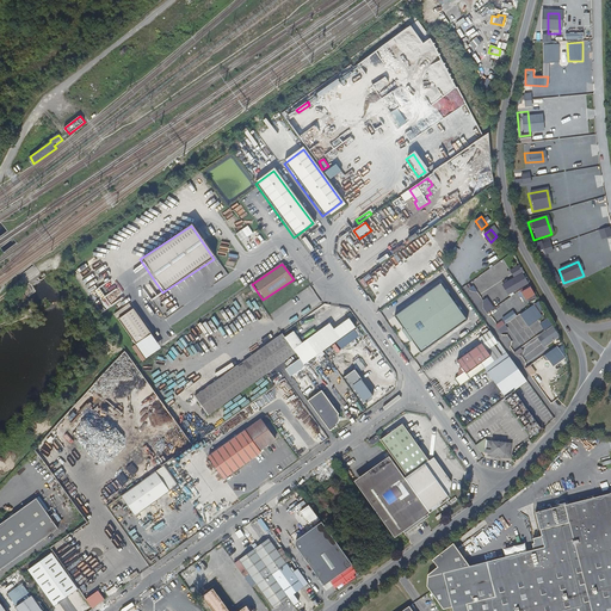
[(513,277),(524,272),(520,265),(510,270),(513,277)]
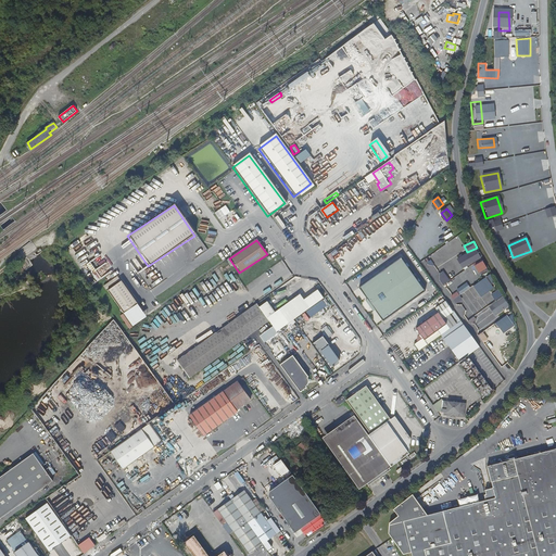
[(463,268),(481,257),(476,249),(457,260),(463,268)]
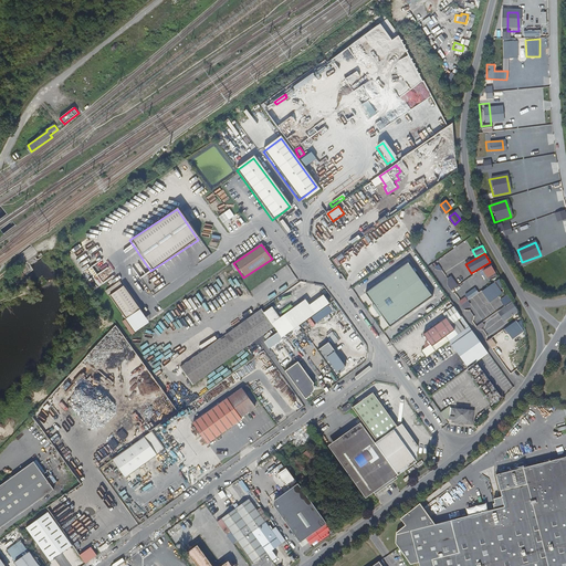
[(376,306),(376,308),(377,310),(378,311),(379,310),(390,325),(433,295),(409,261),(367,291),(377,306),(376,306)]
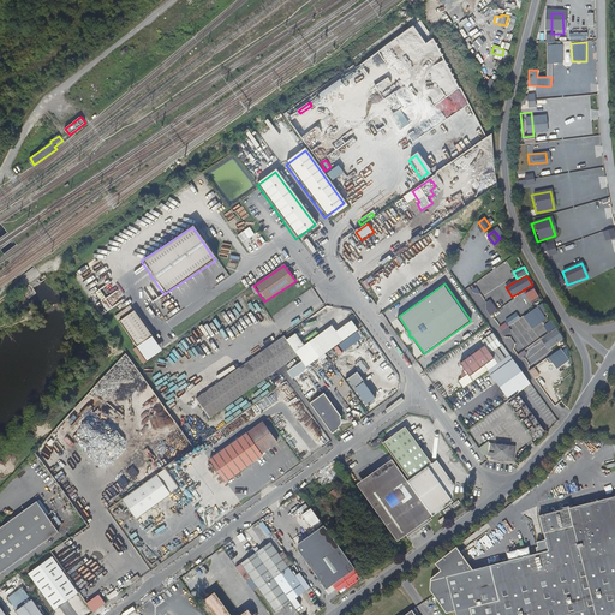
[(530,309),(541,302),(535,290),(525,294),(523,297),(525,300),(527,298),(531,303),(527,305),(530,309)]
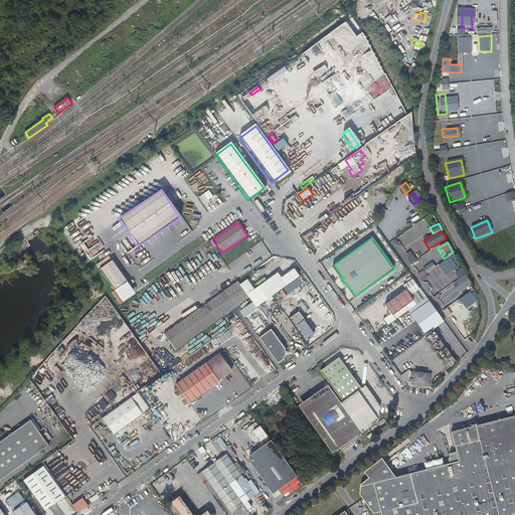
[(207,255),(213,251),(207,243),(201,247),(207,255)]
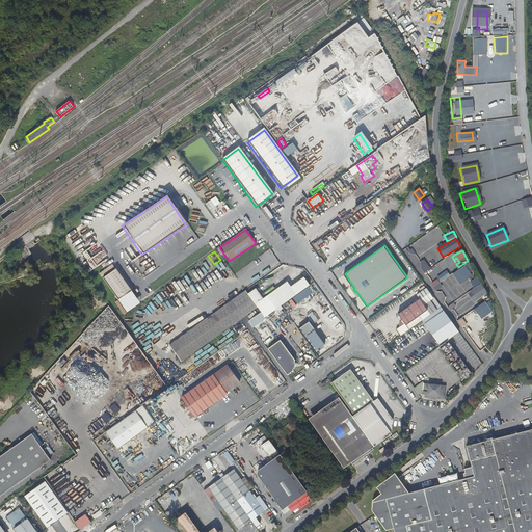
[(424,273),(431,269),(424,260),(421,262),(421,268),(424,273)]
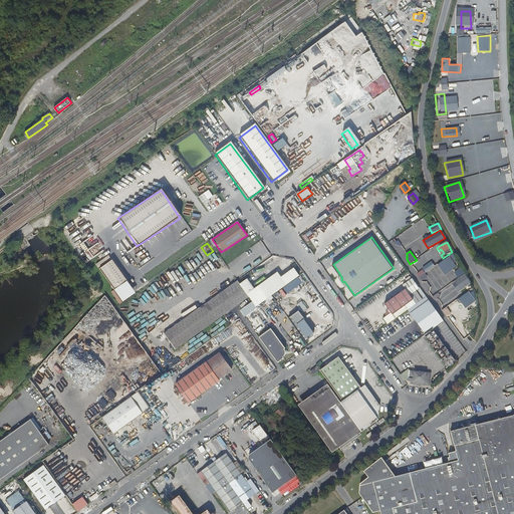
[(458,260),(453,253),(437,263),(442,270),(458,260)]
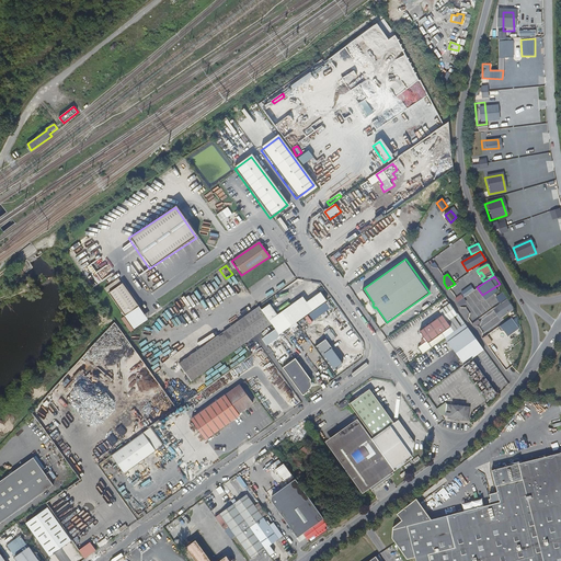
[(229,281),(236,289),(240,286),(233,277),(229,281)]
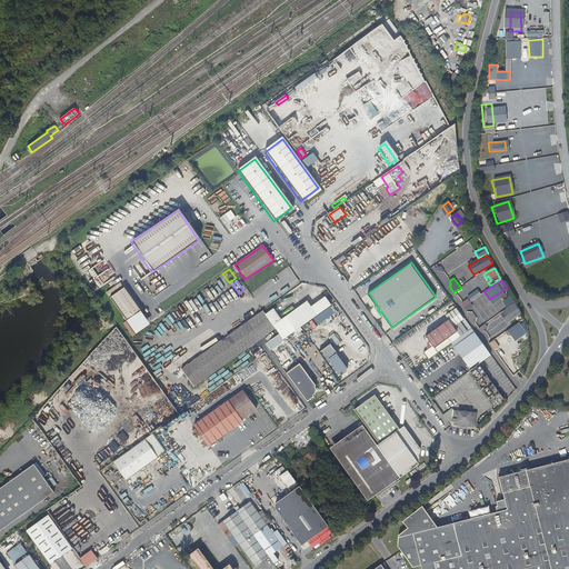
[(119,283),(106,292),(108,296),(121,288),(119,283)]
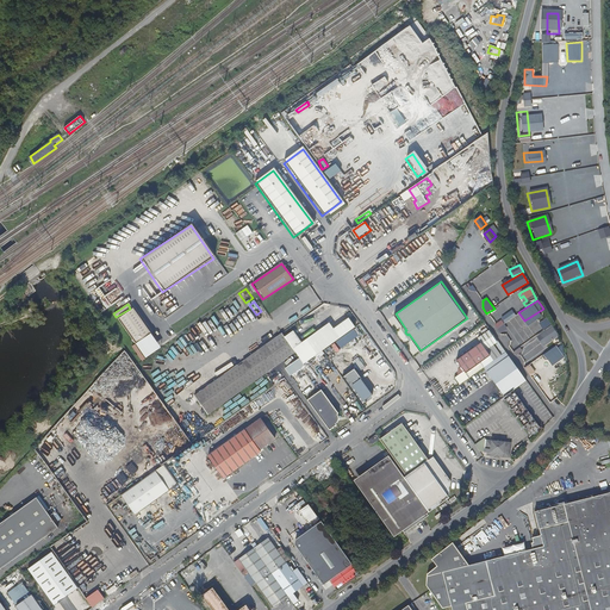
[(543,309),(524,321),(527,325),(546,312),(543,309)]
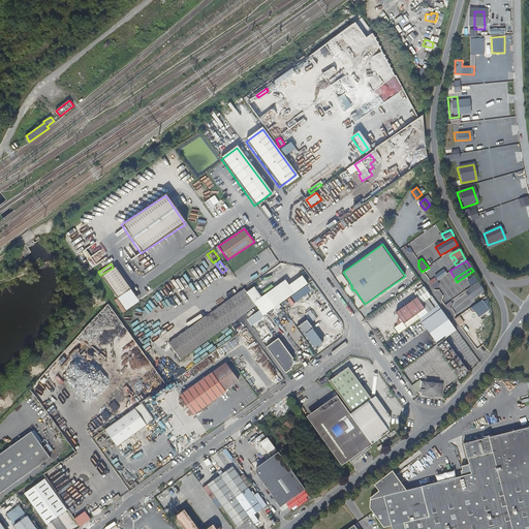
[(115,269),(101,278),(115,299),(128,290),(115,269)]
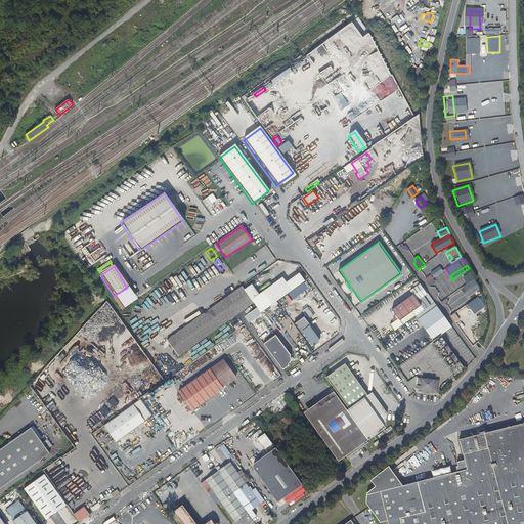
[(250,284),(242,290),(252,303),(259,312),(304,280),(298,272),(286,282),(281,276),(258,294),(250,284)]
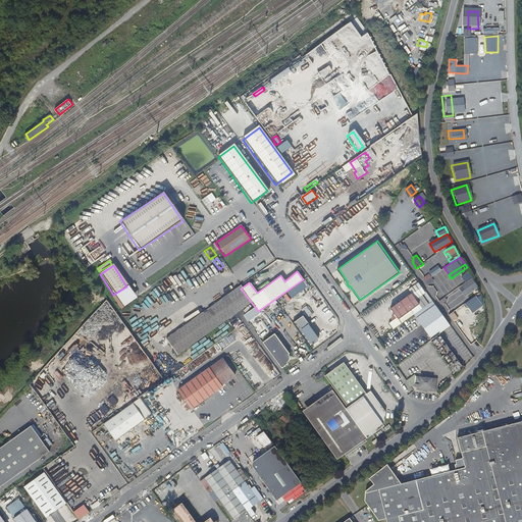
[(465,281),(471,277),(468,272),(461,276),(465,281)]
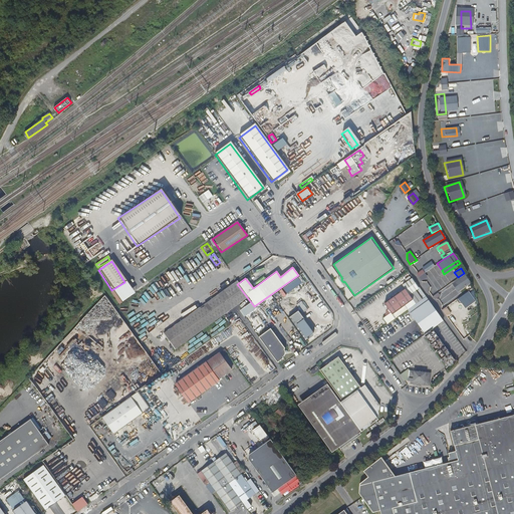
[(422,281),(428,277),(425,273),(419,277),(422,281)]
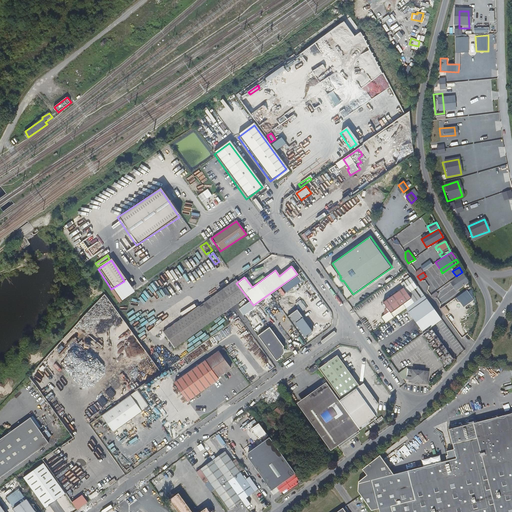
[(469,282),(463,273),(450,282),(456,291),(469,282)]
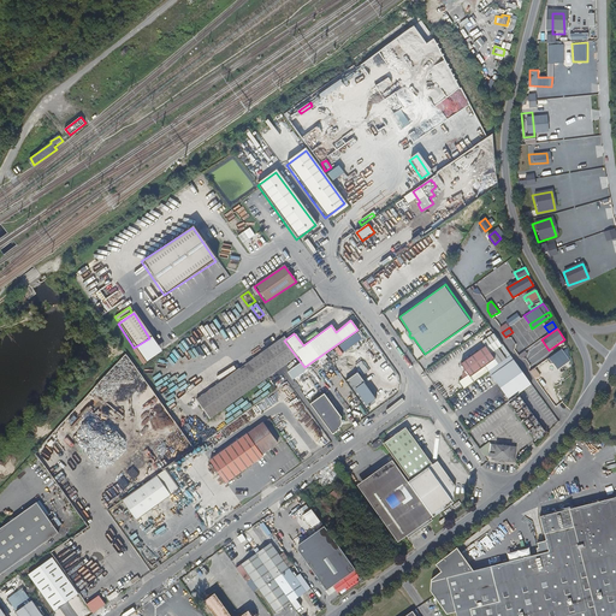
[(339,345),(343,351),(365,337),(360,331),(339,345)]
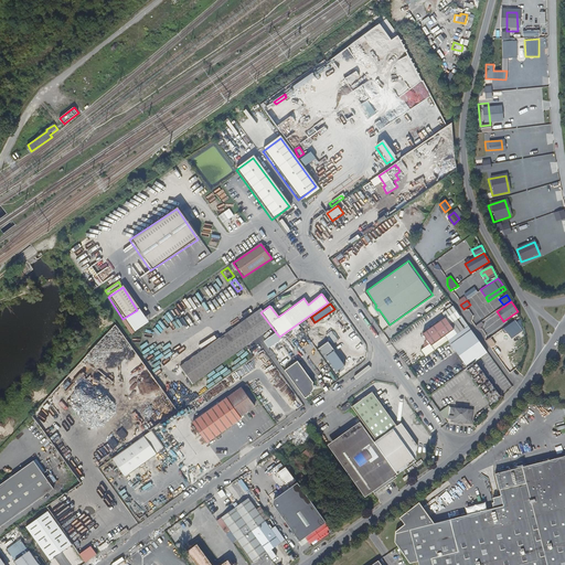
[(447,340),(457,333),(450,323),(457,319),(460,316),(452,305),(443,312),(445,317),(422,332),(430,344),(433,348),(434,349),(447,340)]
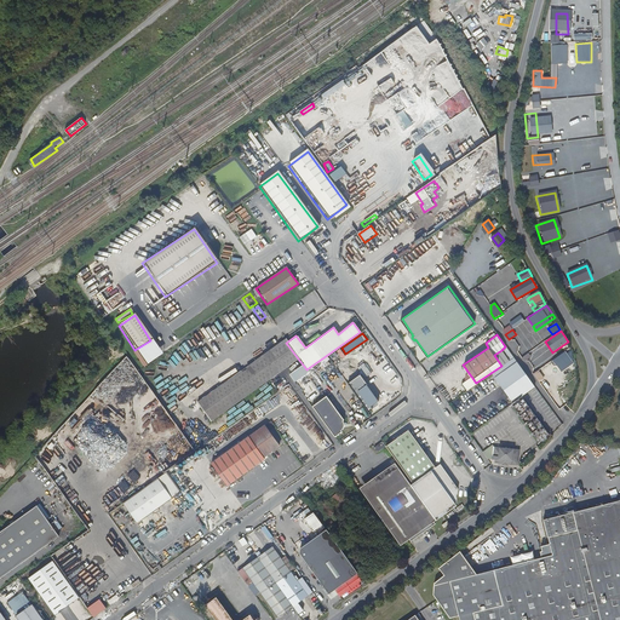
[(253,361),(268,380),(298,359),(286,343),(283,339),(253,361)]
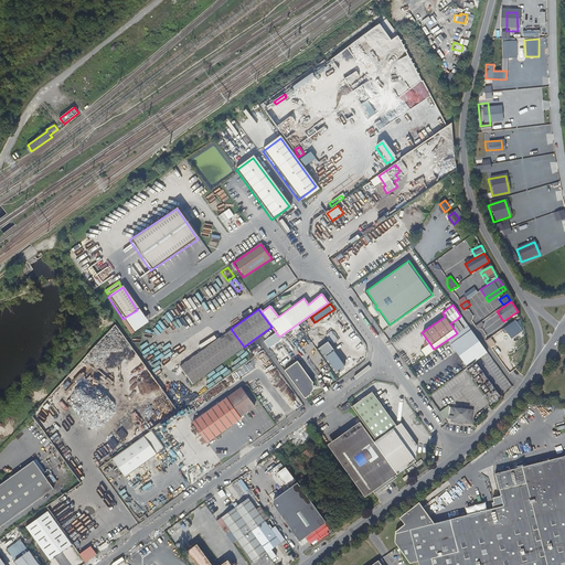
[(457,319),(450,323),(457,333),(464,329),(468,326),(461,316),(460,316),(457,319)]
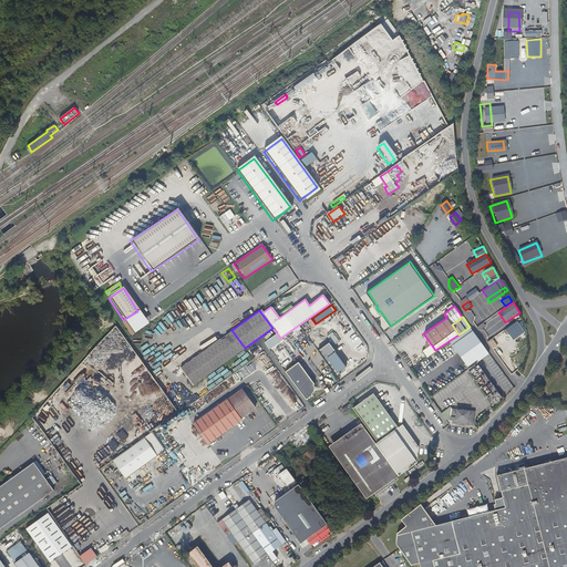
[(126,320),(123,321),(132,336),(135,333),(126,320)]
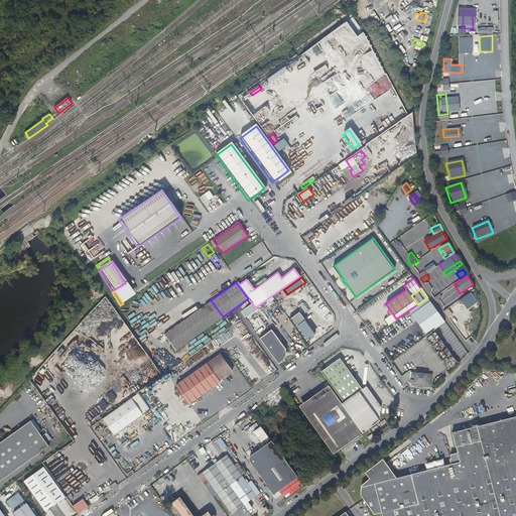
[(477,297),(473,291),(467,295),(471,301),(474,306),(478,303),(475,298),(477,297)]
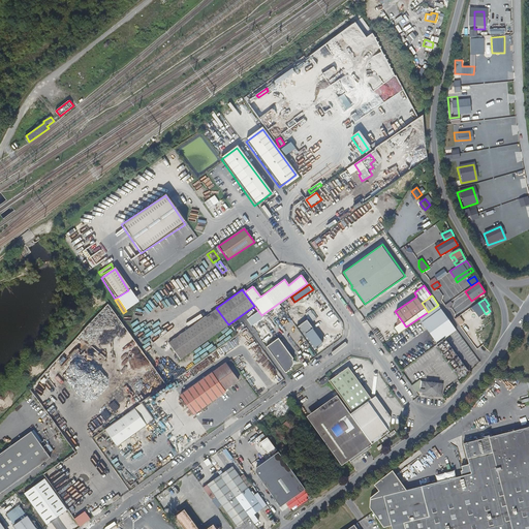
[(444,338),(456,330),(438,305),(434,308),(428,312),(418,318),(437,344),(444,338)]
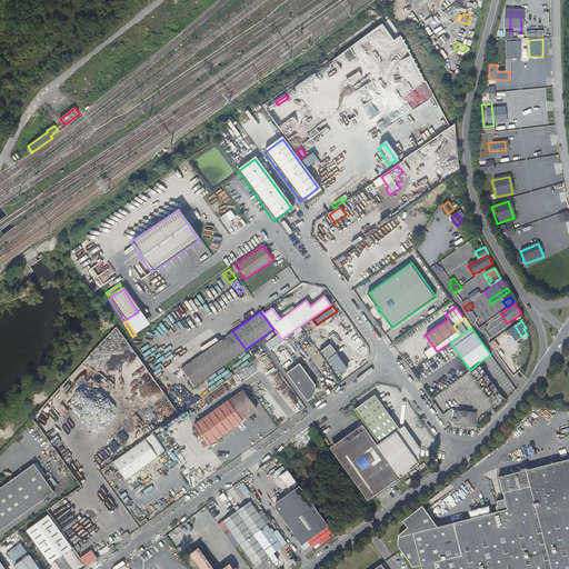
[(196,386),(246,349),(232,331),(182,368),(196,386)]
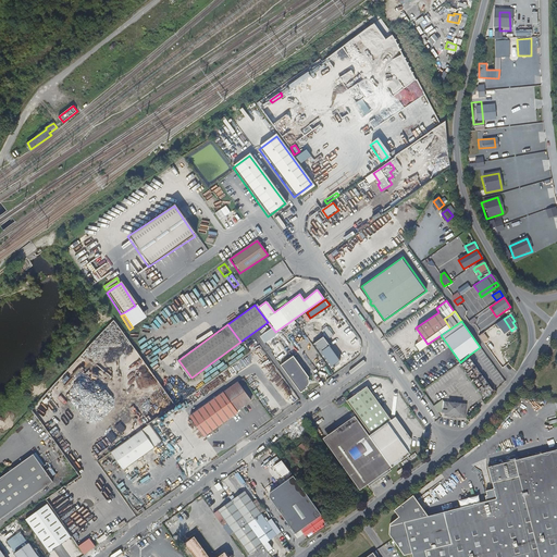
[(306,330),(310,336),(317,332),(311,325),(306,330)]
